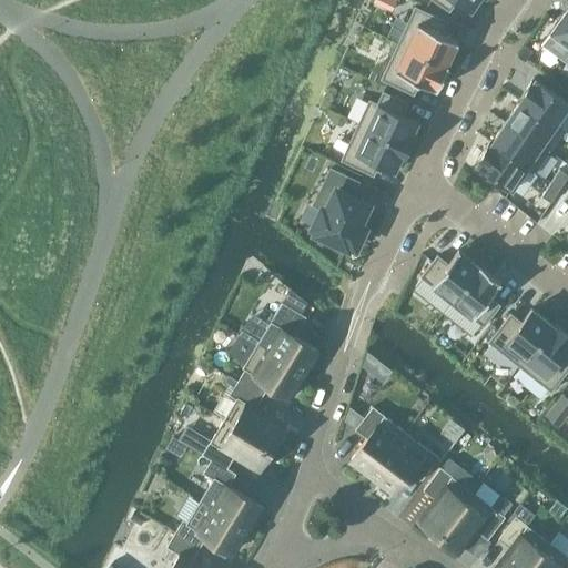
[(434,0),(449,11),(456,0),(457,0),(472,10),(478,0),(434,0)]
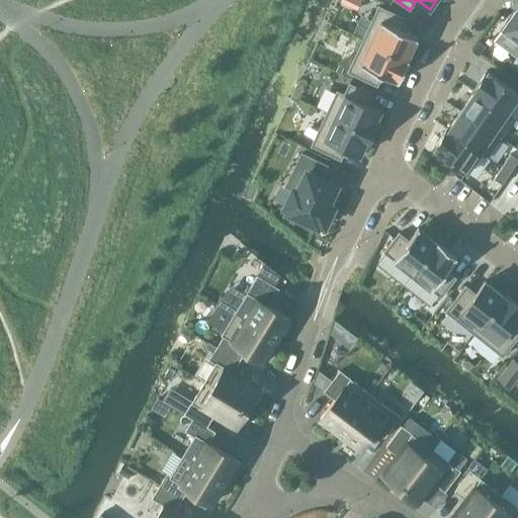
[(409,60),(408,59),(414,47),(418,37),(403,31),(408,20),(378,6),(363,38),(409,61),(409,60)]
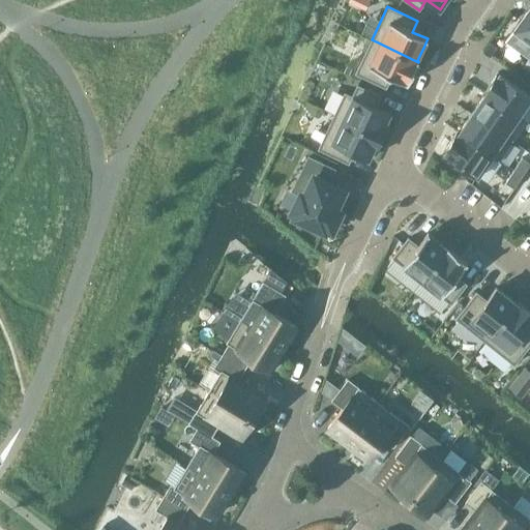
[(529,6),(506,40),(526,55),(529,49),(529,6)]
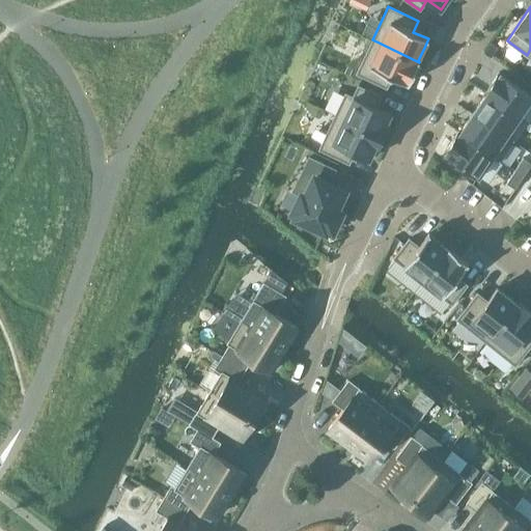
[(357,74),(387,88),(392,77),(409,84),(419,62),(372,39),(357,74)]
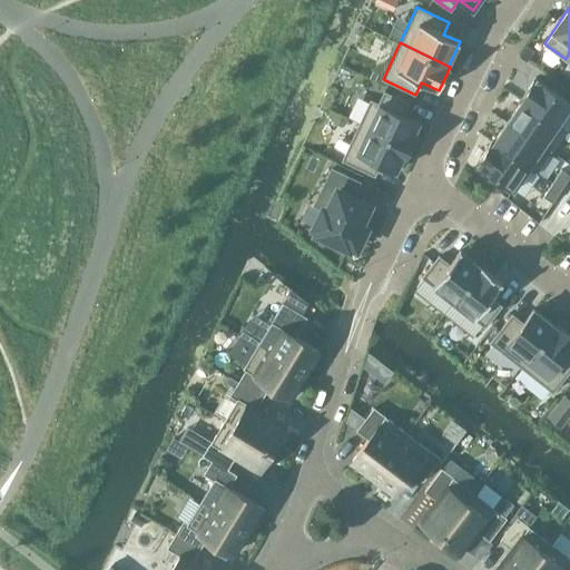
[(520,57),(528,61),(534,51),(527,46),(520,57)]
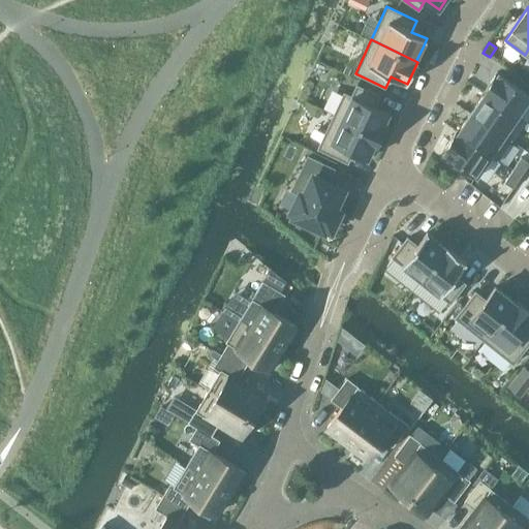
[(528,94),(497,72),(483,93),(518,117),(528,98),(528,94)]
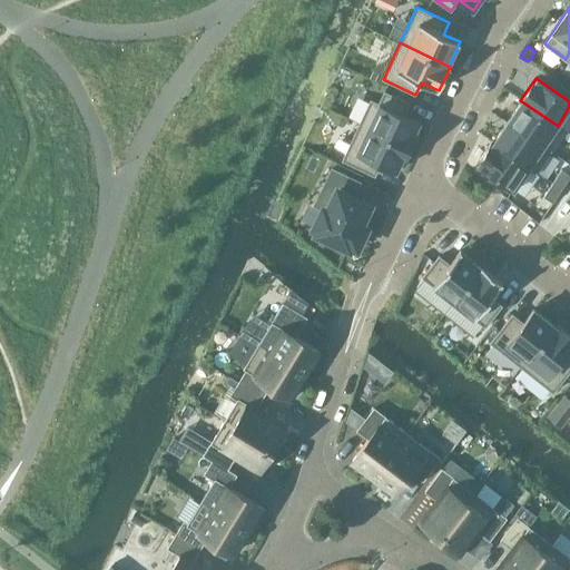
[(409,104),(384,91),(379,104),(371,100),(360,124),(410,148),(418,133),(415,131),(419,123),(403,115),(409,104)]
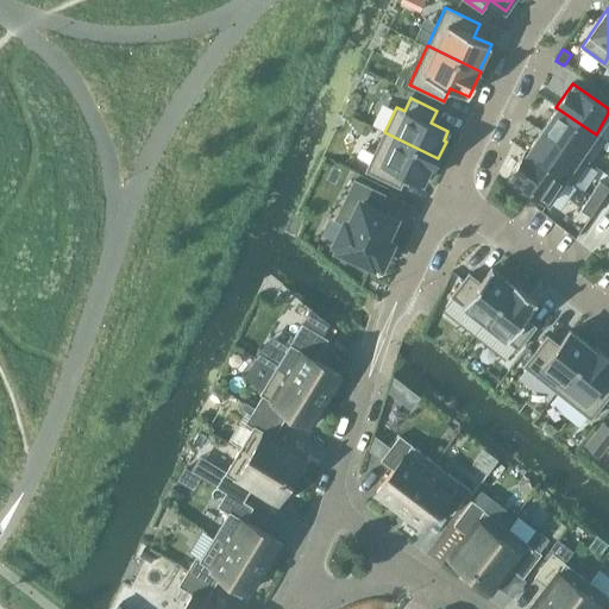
[(596,135),(556,107),(557,108),(542,130),(589,162),(589,161),(581,155),(596,135)]
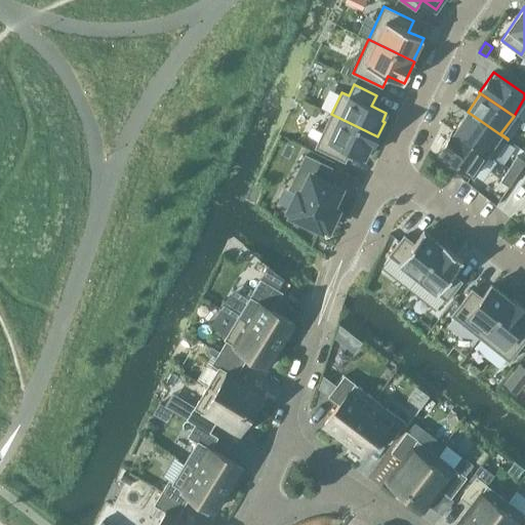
[(494,159),(508,139),(468,112),(455,130),(453,129),(453,130),(494,159)]
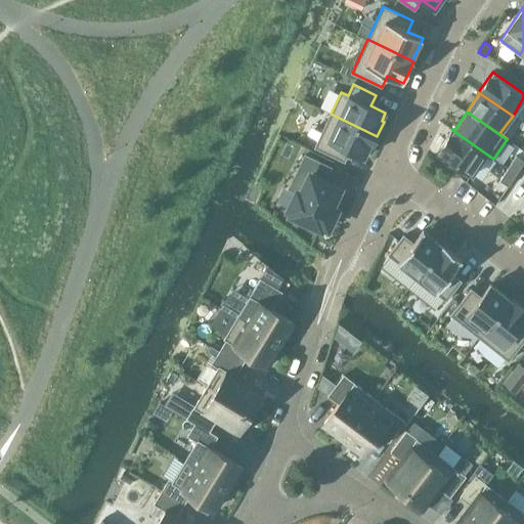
[(345,162),(350,150),(364,157),(368,148),(370,149),(377,136),(331,114),(314,147),(345,162)]
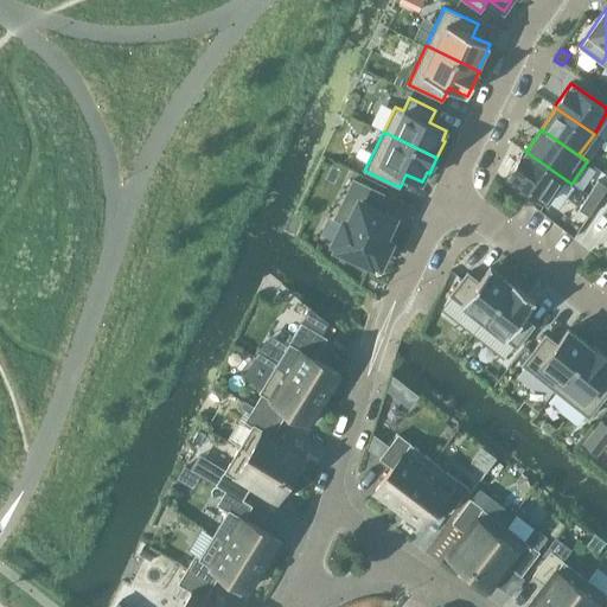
[(572,184),(524,151),(508,174),(547,202),(562,179),(570,184),(572,184)]
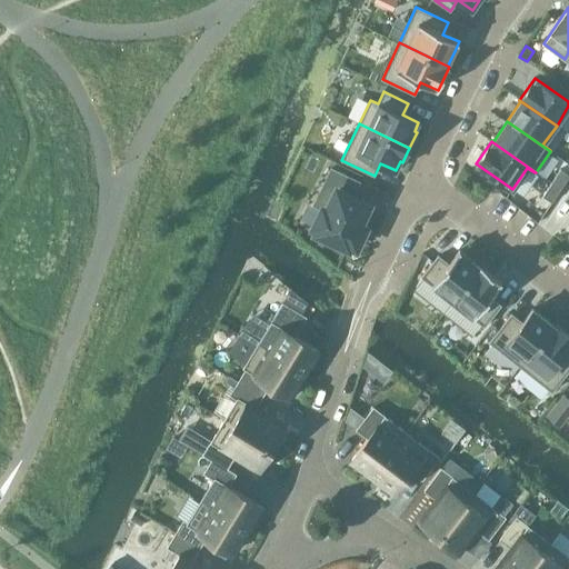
[(369,205),(352,197),(359,182),(331,169),(323,185),(336,190),(327,209),(322,207),(312,227),(317,229),(315,232),(348,249),(350,246),(356,248),(366,228),(359,226),(369,205)]
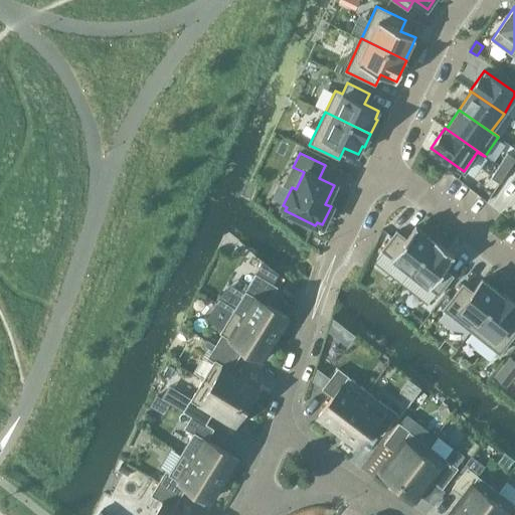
[(514,160),(514,158),(507,154),(499,166),(508,171),(514,160)]
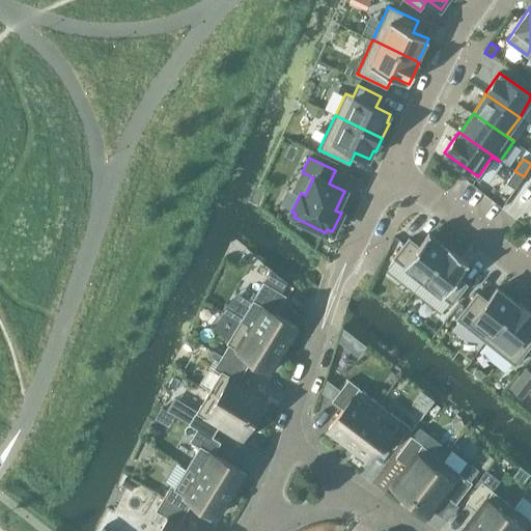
[(506,184),(515,189),(524,176),(514,171),(506,184)]
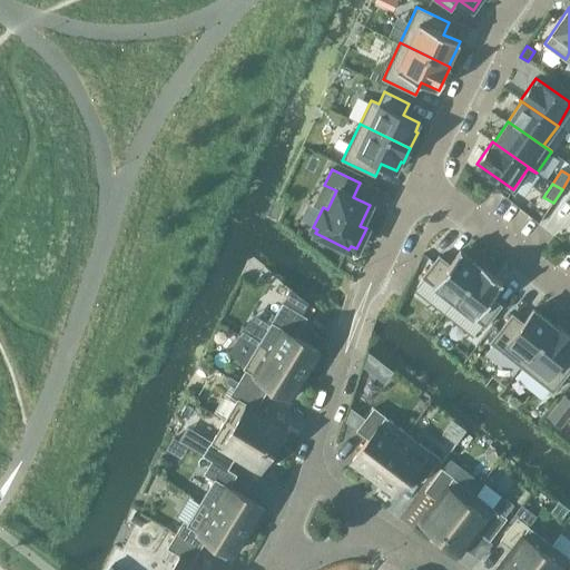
[(450,265),(439,256),(422,277),(454,302),(482,266),(481,265),(480,266),(461,251),(450,265)]
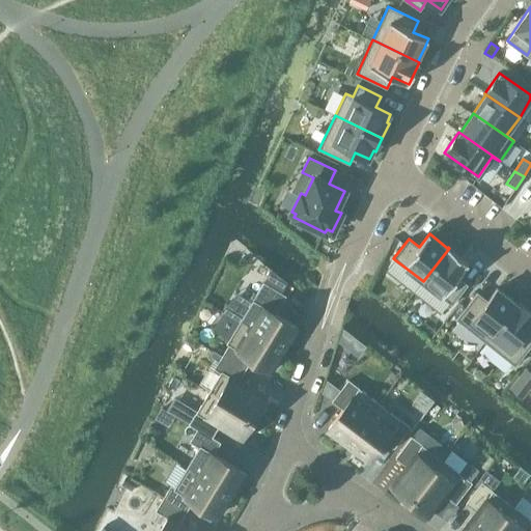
[(469,262),(449,248),(423,281),(452,304),(468,285),(457,277),(469,262)]
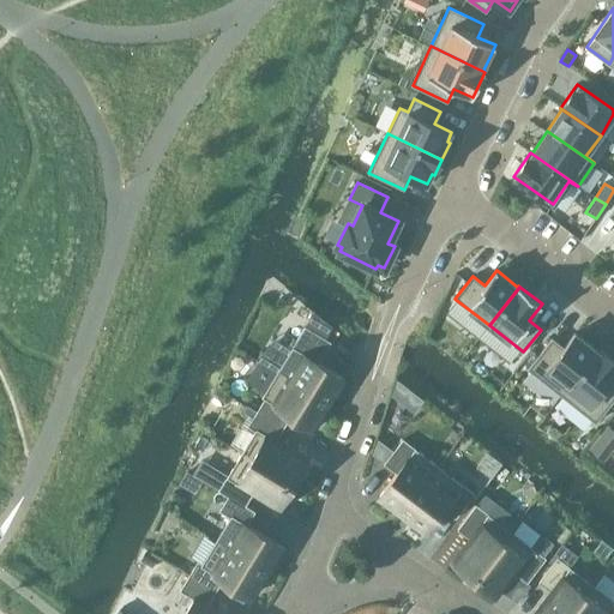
[(305,327),(277,372),(330,404),(337,393),(335,392),(343,378),(319,363),(331,343),(305,327)]
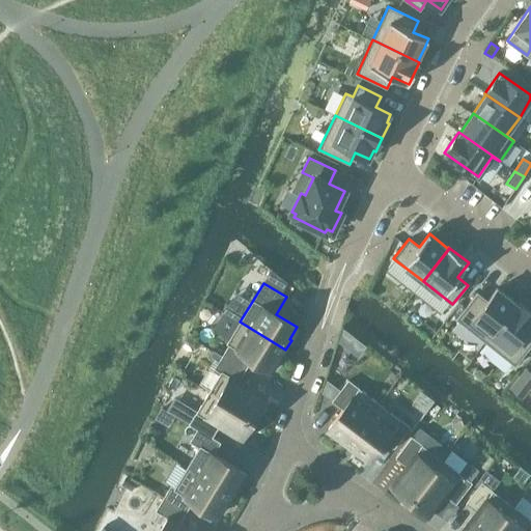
[(477,292),(456,318),(486,342),(516,304),(518,303),(498,287),(487,301),(477,292)]
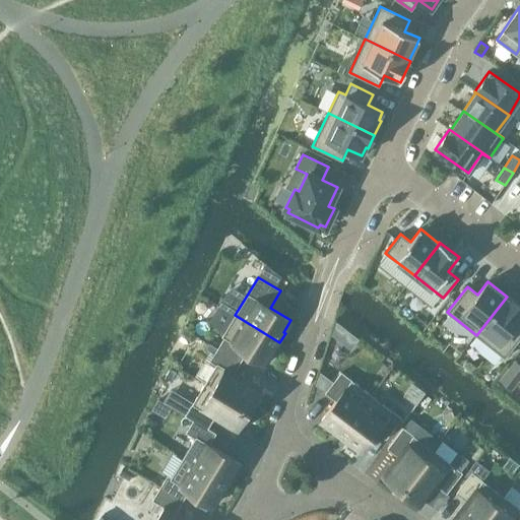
[(519,306),(507,296),(476,335),(505,358),(519,337),(519,328),(515,325),(519,318),(519,306)]
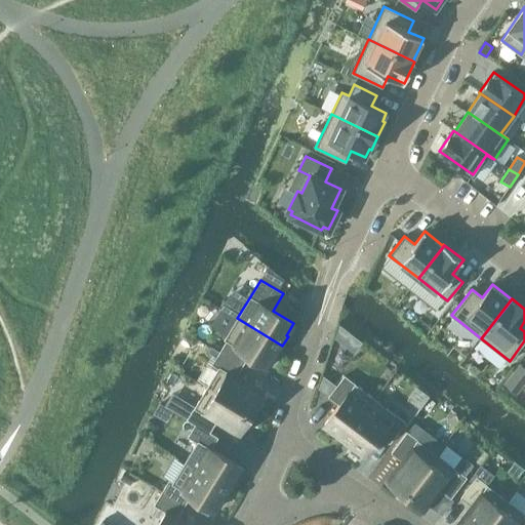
[(227,341),(220,352),(242,366),(249,355),(270,367),(282,346),(237,318),(224,339),(227,341)]
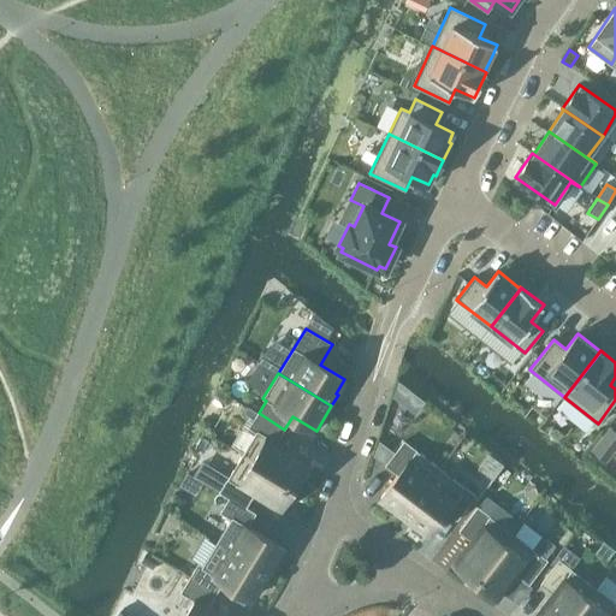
[(256,432),(243,455),(294,486),(308,462),(277,442),(284,430),(259,413),(249,428),(256,432)]
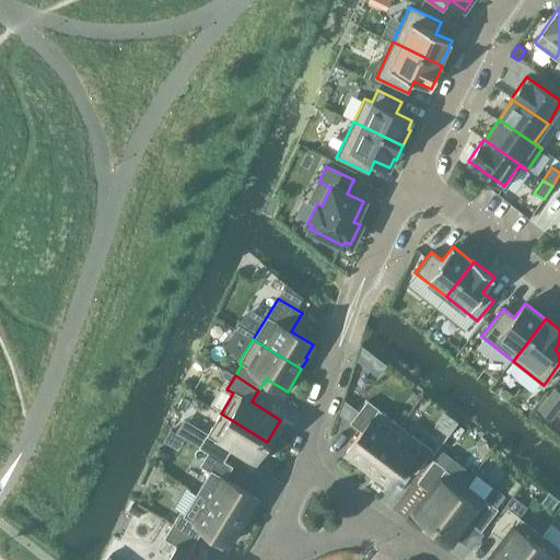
[(559,406),(559,393),(555,388),(538,409),(550,419),(559,406)]
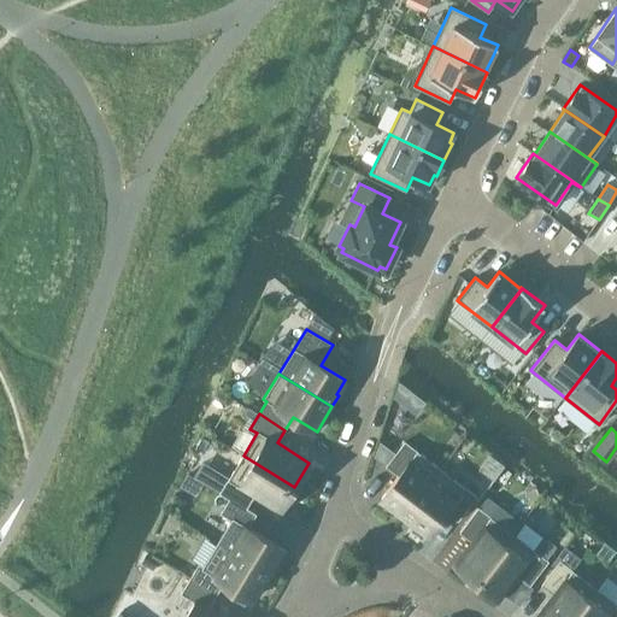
[(393,511),(403,518),(441,469),(405,442),(387,466),(399,476),(381,499),(394,509),(393,511)]
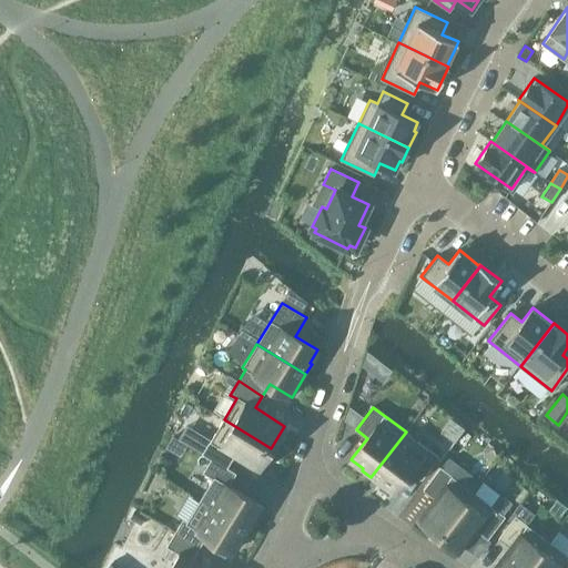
[(202,455),(211,460),(212,459),(226,468),(227,468),(234,457),(257,470),(271,448),(224,419),(202,455)]
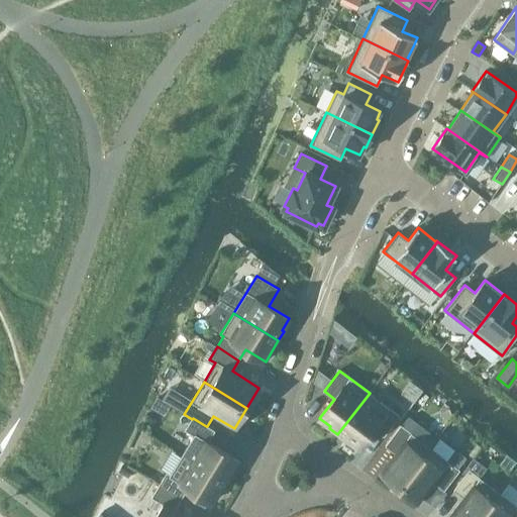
[(370,393),(337,434),(357,449),(374,428),(384,436),(399,416),(370,393)]
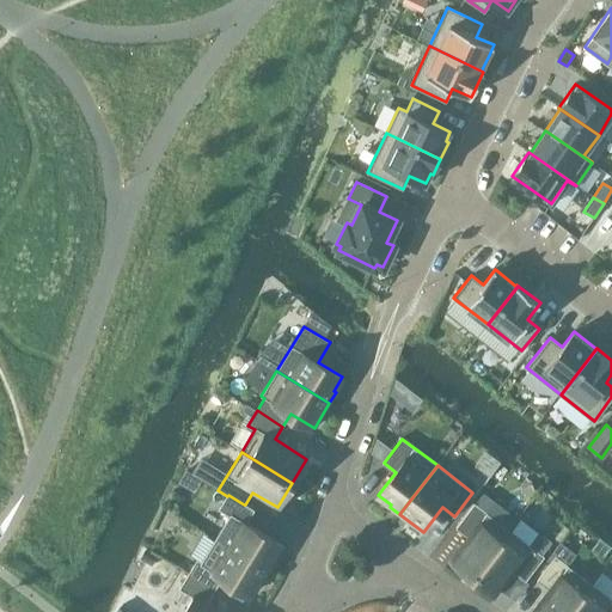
[(469,537),(451,561),(473,577),(509,530),(487,513),(495,501),(484,494),(476,505),(475,503),(457,528),(469,537)]
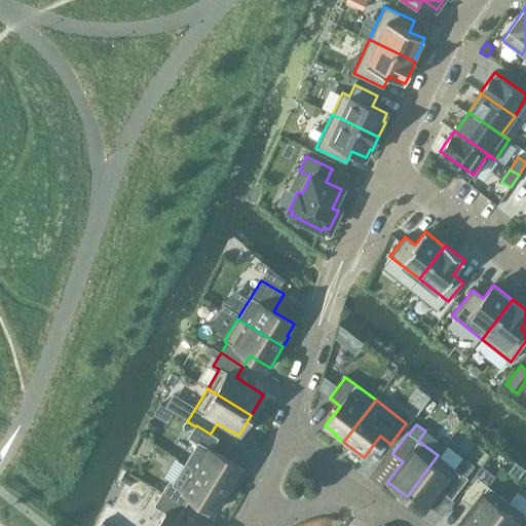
[(197,443),(185,463),(230,491),(243,470),(212,450),(219,438),(211,434),(210,434),(196,425),(195,426),(189,438),(197,443)]
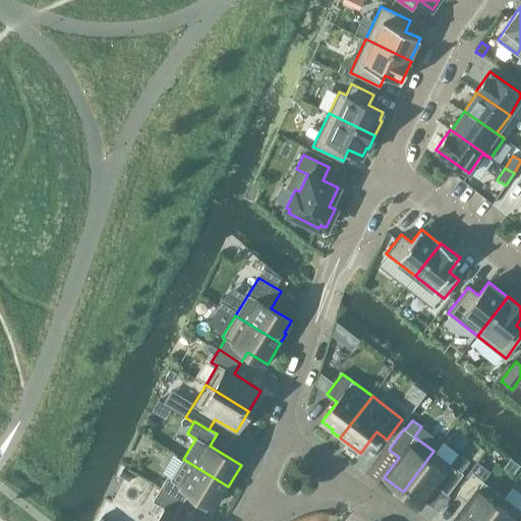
[(433,451),(403,491),(421,507),(438,486),(448,495),(463,473),(461,472),(471,460),(461,453),(460,455),(444,443),(436,453),(433,451)]
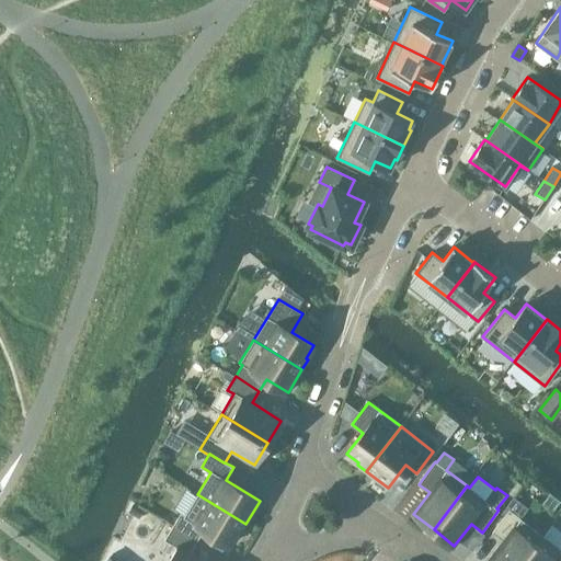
[(181,514),(173,527),(196,541),(204,529),(230,546),(238,533),(240,534),(245,524),(197,494),(184,516),(181,514)]
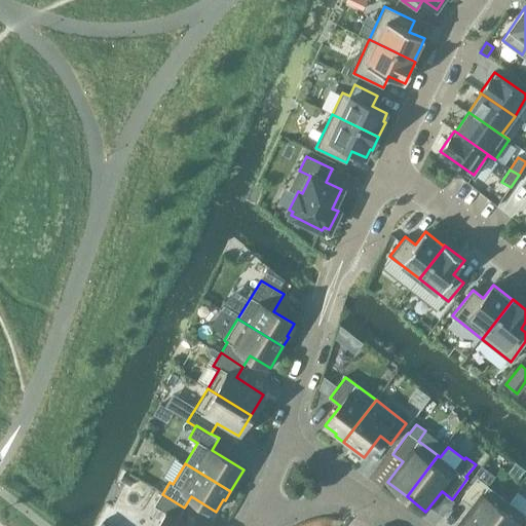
[(473,506),(457,525),(488,525),(508,501),(478,479),(462,499),(473,506)]
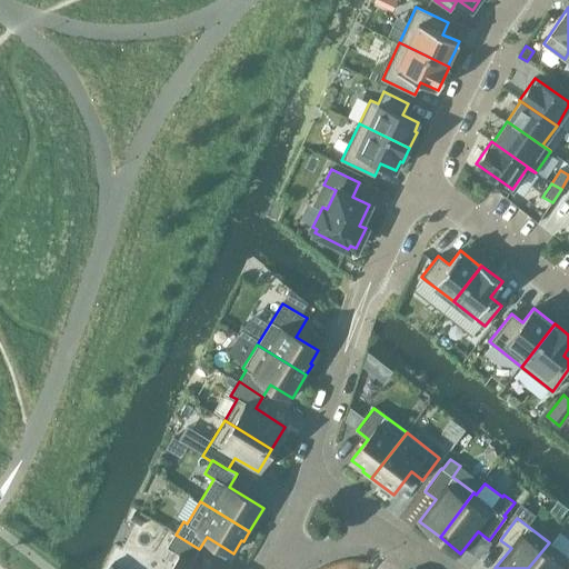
[(549,542),(528,568),(568,568),(568,537),(561,531),(551,543),(549,542)]
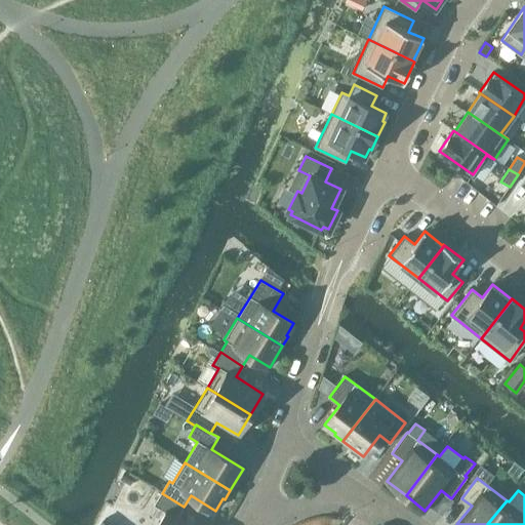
[(184,507),(162,493),(154,505),(166,513),(158,524),(190,524),(177,517),(184,507)]
